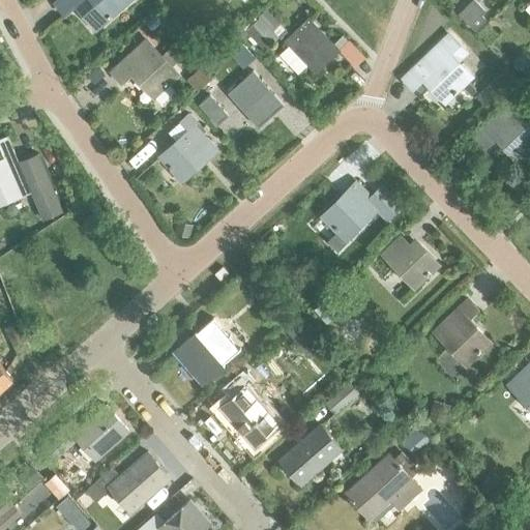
[(75,5),(96,29),(129,0),(59,0),(55,4),(64,15),(75,5)]
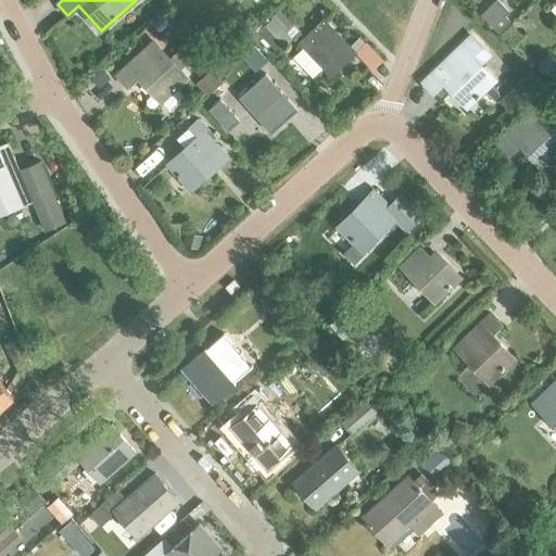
[(495,0),(481,14),(497,33),(510,21),(505,15),(508,12),(496,0),(495,0)]
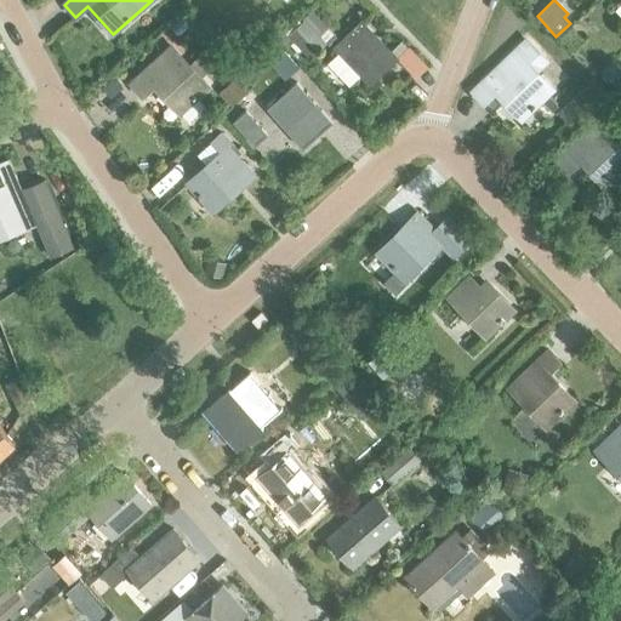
[(359,75),(370,86),(397,61),(362,23),(335,49),(337,52),(326,63),(348,85),(359,75)]
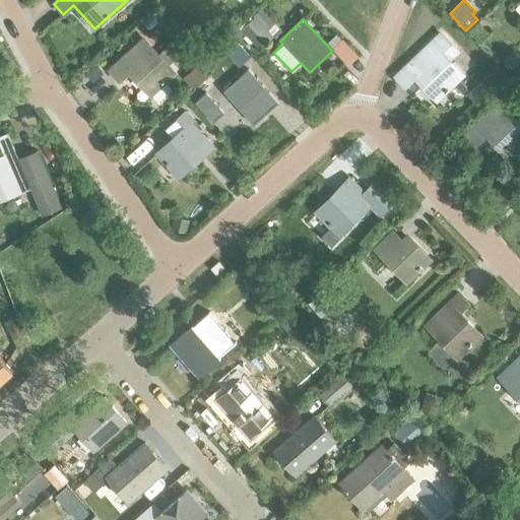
[(438,101),(460,78),(458,76),(461,73),(449,61),(458,53),(441,35),(396,77),(405,87),(415,77),(438,101)]
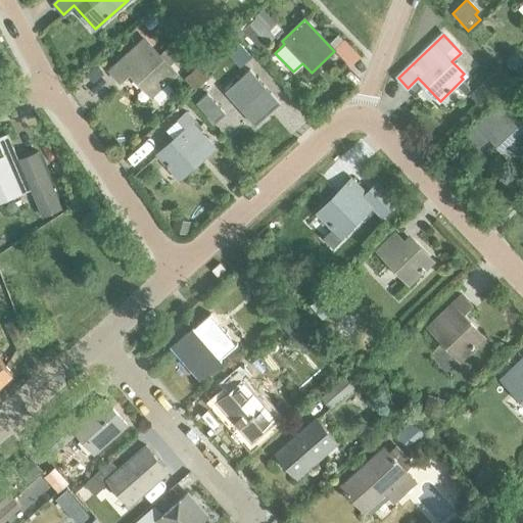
[(151,97),(175,75),(144,42),(111,73),(121,83),(130,75),(151,97)]
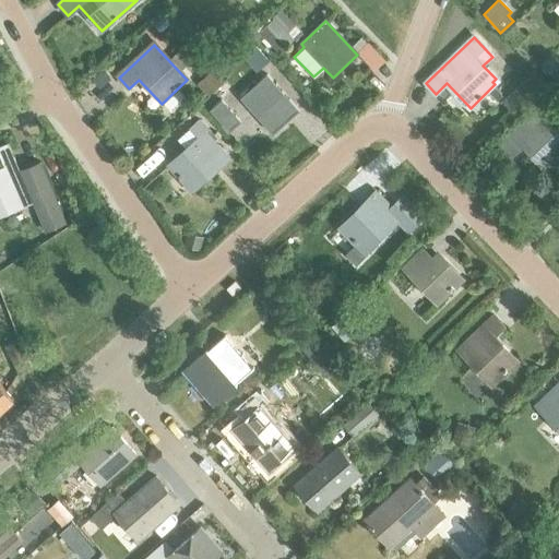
[(242,100),(272,133),(298,110),(268,78),(242,100)]
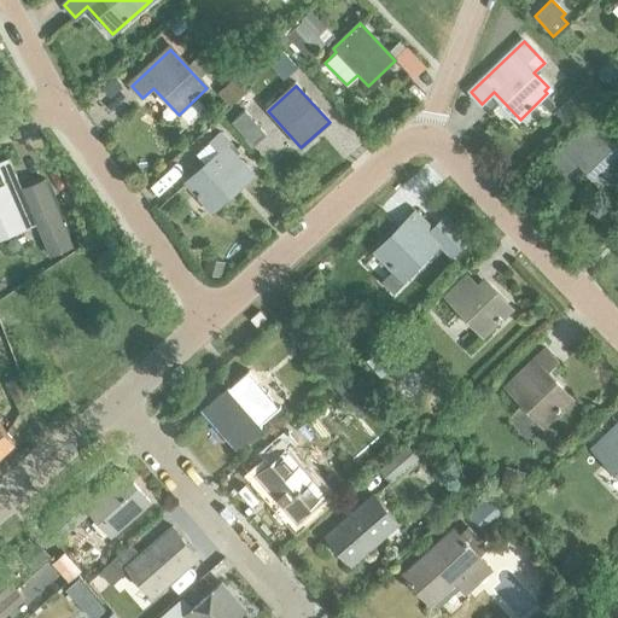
[(234,124),(255,146),(266,136),(246,115),(234,124)]
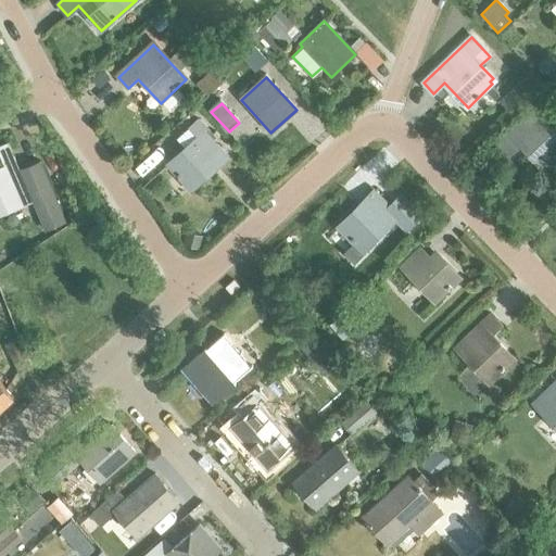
[(543,168),(555,155),(555,131),(534,110),(498,144),(509,155),(520,144),(543,168)]
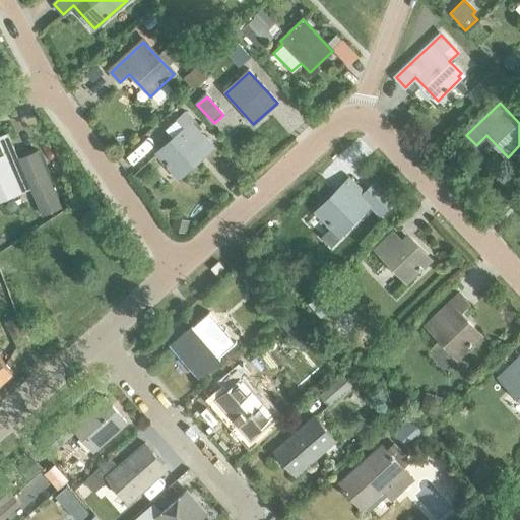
[(158,154),(180,179),(213,149),(192,125),(195,122),(188,114),(179,122),(186,130),(158,154)]
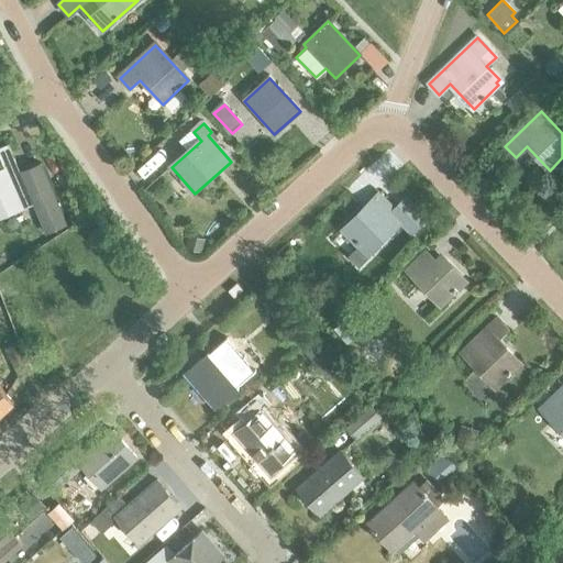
[(40,162),(19,170),(7,144),(0,146),(0,157),(4,167),(0,168),(0,218),(32,205),(45,233),(67,223),(40,162)]
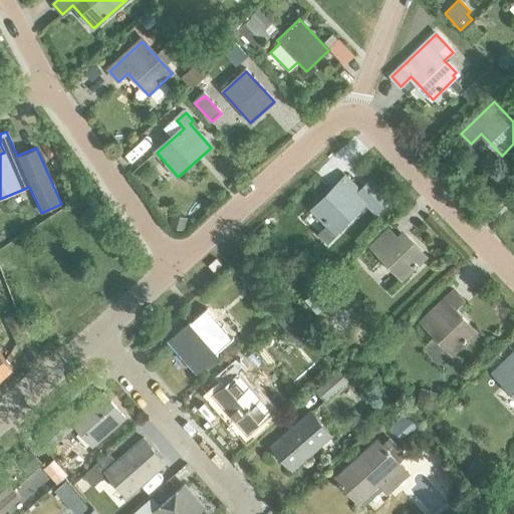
[(375,214),(391,199),(369,178),(356,190),(345,179),(313,210),(326,224),(317,233),(325,242),(335,232),(364,204),(375,214)]
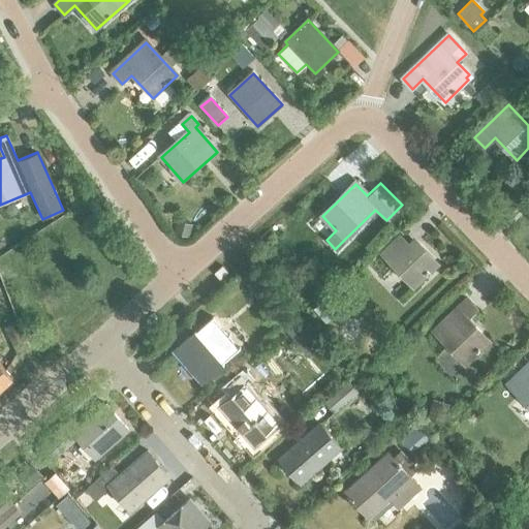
[(418,245),(413,251),(401,238),(382,254),(414,288),(438,266),(418,245)]
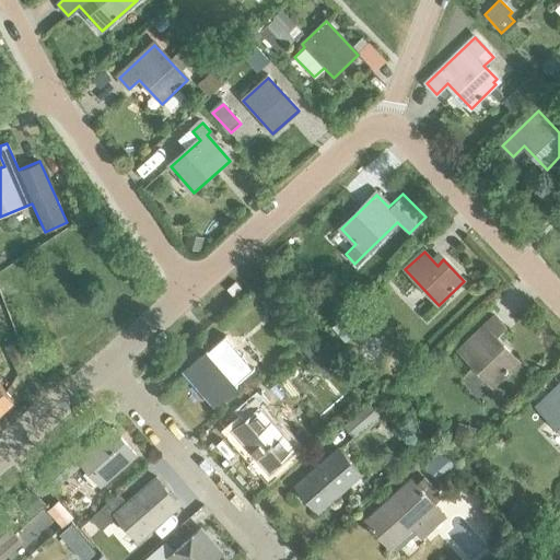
[(236,279),(226,287),(233,294),(242,286),(236,279)]
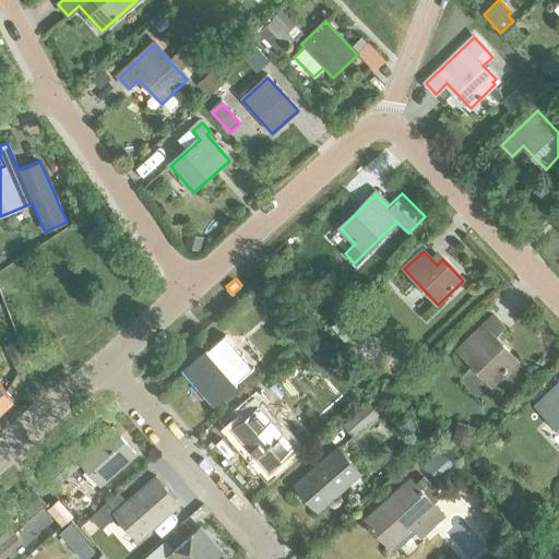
[(459,351),(491,387),(518,363),(495,337),(506,326),(495,316),(459,351)]
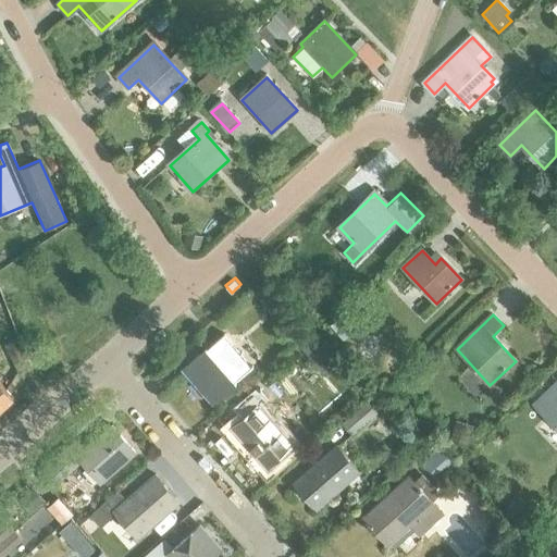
[(4,343),(16,372),(32,366),(19,337),(4,343)]
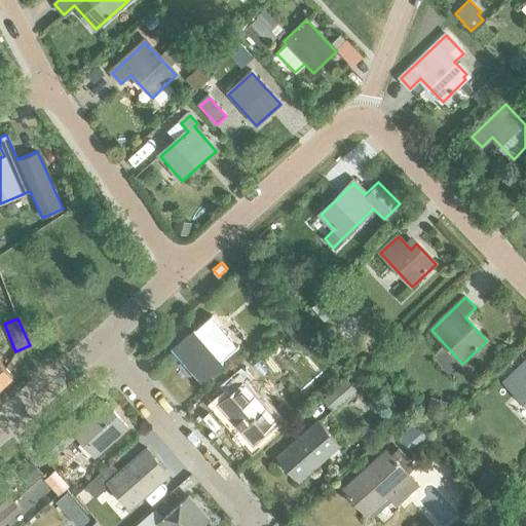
[(174,350),(201,382),(224,363),(196,331),(174,350)]
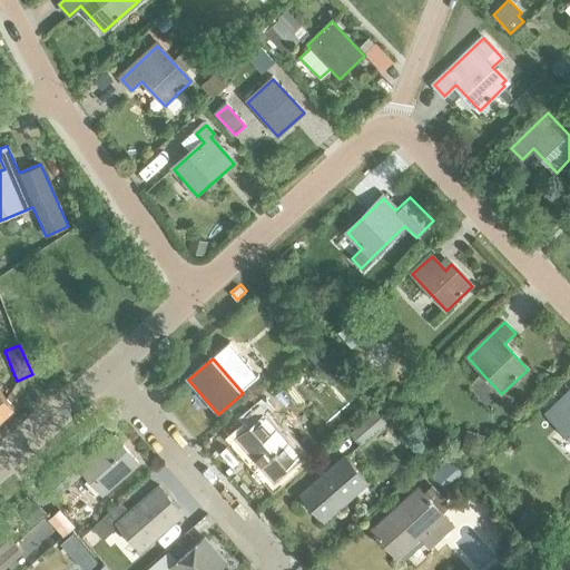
[(0,419),(13,408),(0,392),(0,419)]
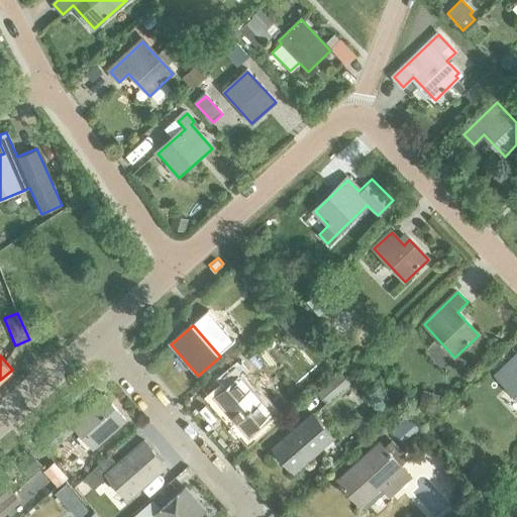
[(516,359),(498,378),(516,398),(516,359)]
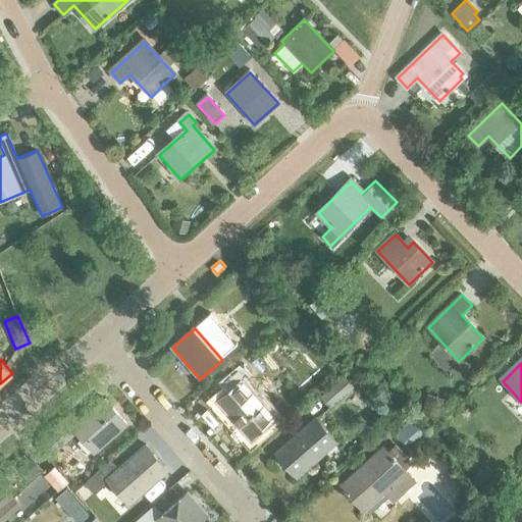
[(219,402),(251,437),(273,418),(243,383),(253,375),(243,364),(219,383),(228,394),(219,402)]
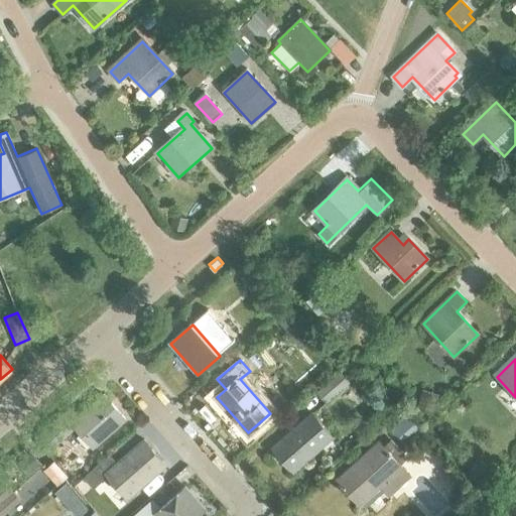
[(315,391),(326,402),(349,381),(339,370),(315,391)]
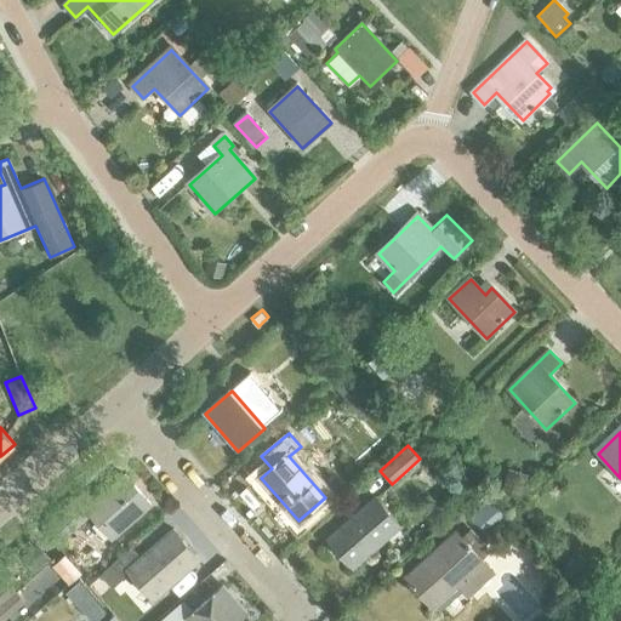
[(110,540),(151,506),(125,476),(95,502),(85,491),(62,511),(77,528),(90,517),(110,540)]
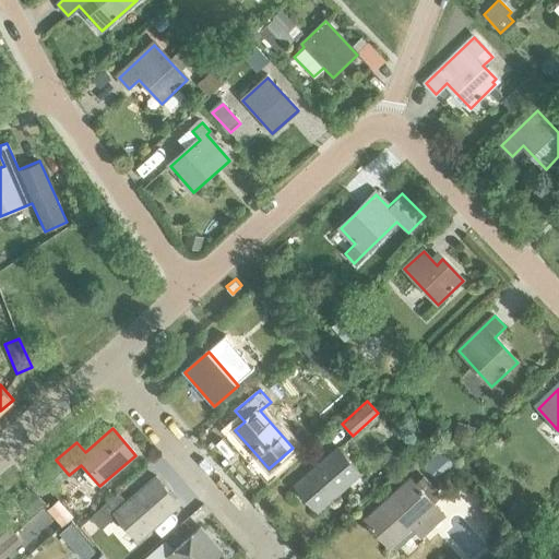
[(423,462),(439,482),(459,465),(442,447),(423,462)]
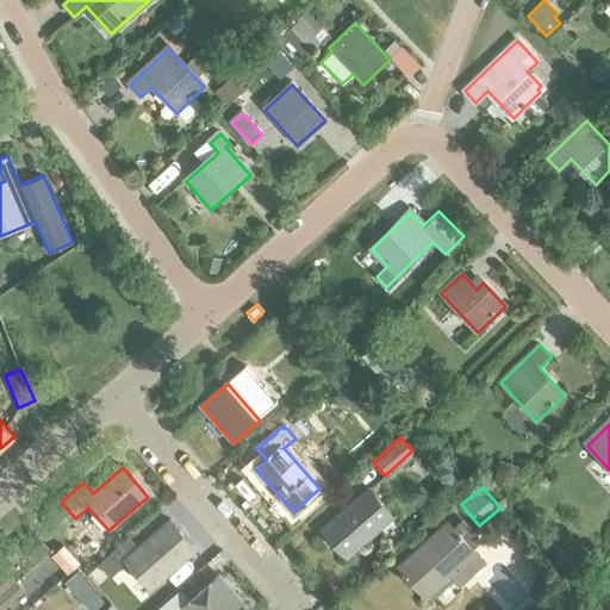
[(323,529),(347,556),(393,517),(369,490),(323,529)]
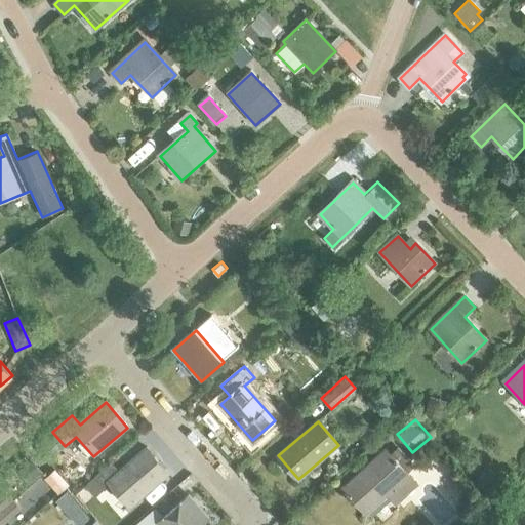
[(129,508),(168,473),(147,448),(120,472),(113,462),(85,487),(95,497),(109,485),(129,508)]
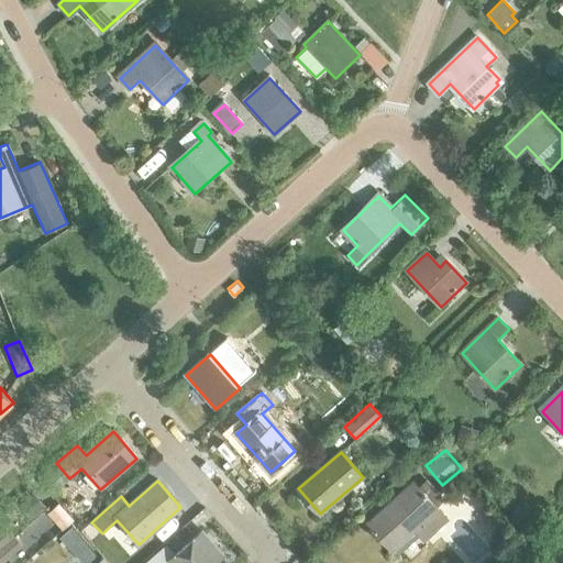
[(426,486),(421,490),(415,483),(370,523),(395,551),(417,530),(426,540),(448,520),(435,507),(443,500),(434,490),(431,493),(426,486)]
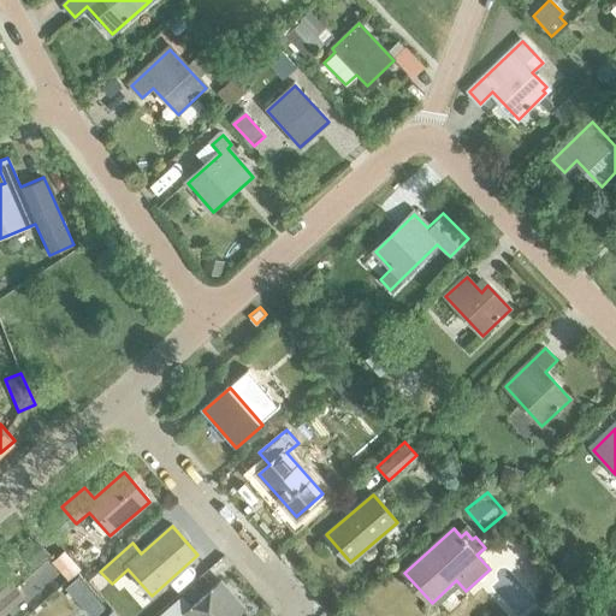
[(53,562),(69,580),(81,570),(64,551),(53,562)]
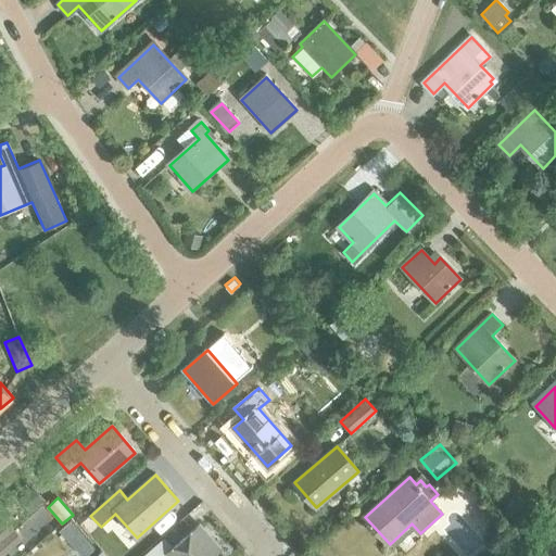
[(0,540),(13,529),(4,518),(0,521),(0,540)]
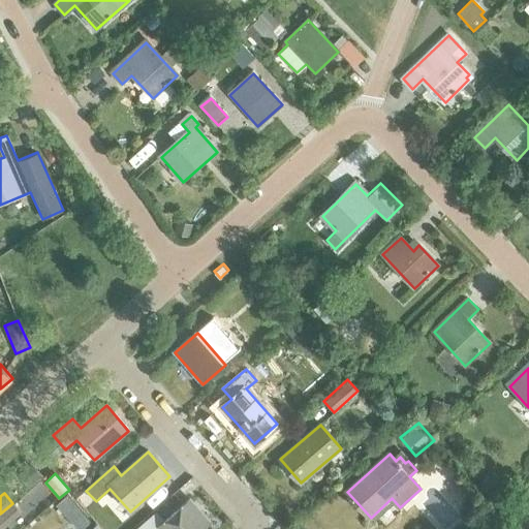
[(157,528),(158,528),(159,528),(201,528),(209,523),(190,500),(164,523),(156,515),(146,524),(150,528),(157,528)]
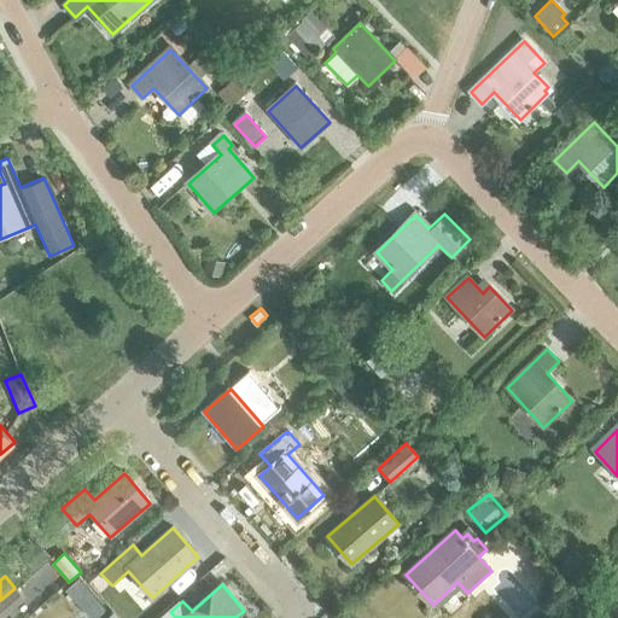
[(0,617),(1,617),(24,599),(15,588),(0,600),(0,617)]
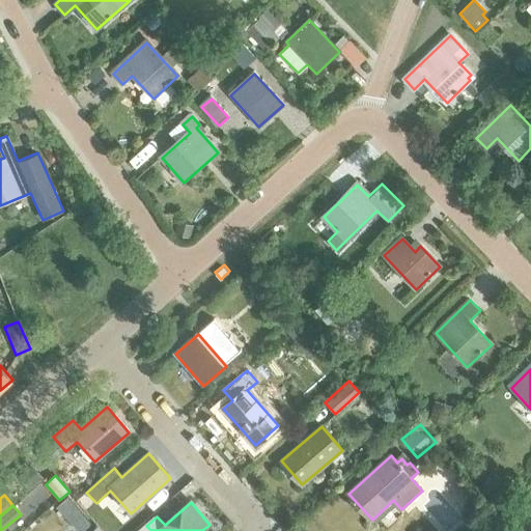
[(68,520),(79,530),(80,530),(89,523),(78,511),(68,520)]
